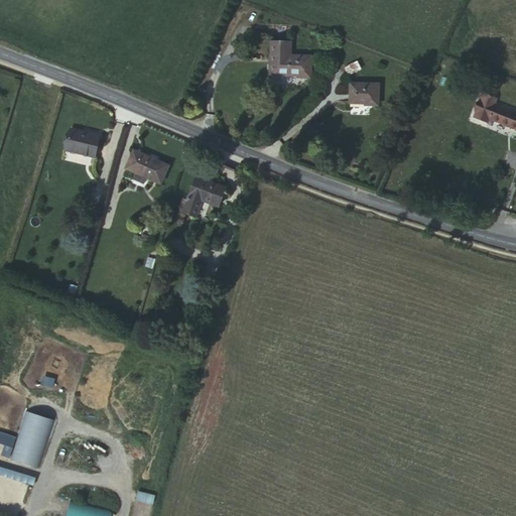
[(290,42),(271,41),(270,75),(310,76),(310,56),(290,55),(290,42)]
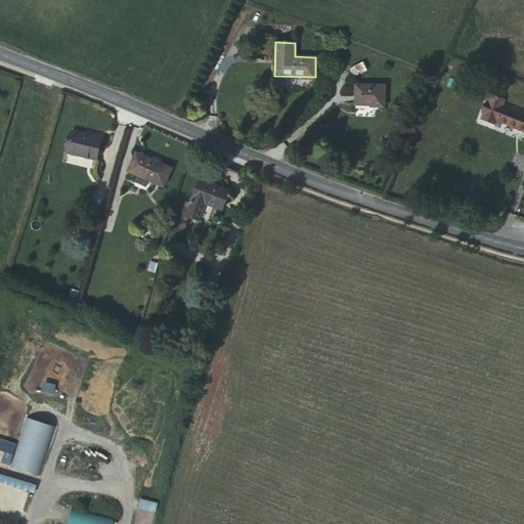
[(362,66),(350,70),(352,77),(365,73),(362,66)]
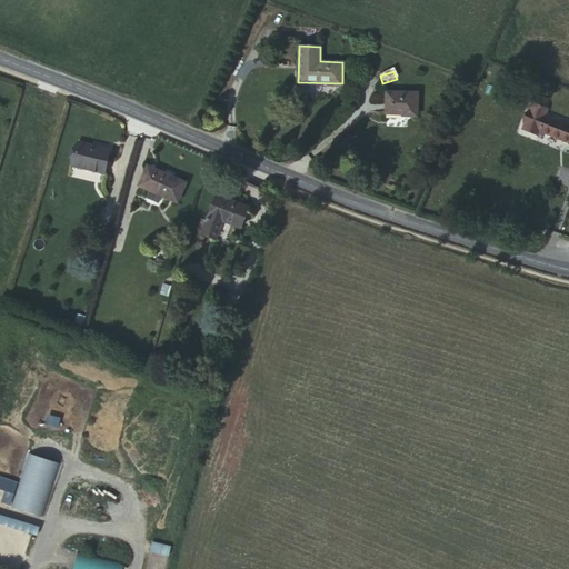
[(386,92),(386,113),(402,113),(406,115),(406,116),(416,116),(417,93),(386,92)]
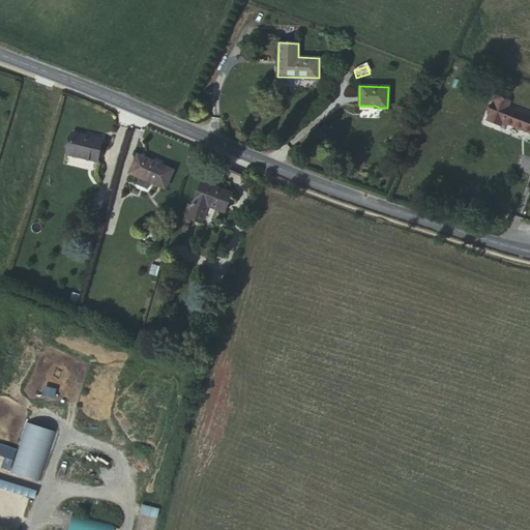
[(501,121),(529,133),(529,116),(507,107),(509,101),(496,96),(488,116),(491,117),(489,121),(500,125),(501,121)]
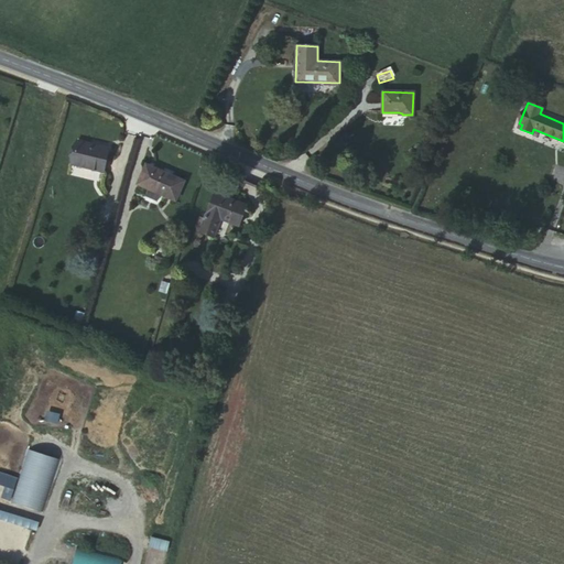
[(76,141),(72,164),(102,172),(109,149),(76,141)]
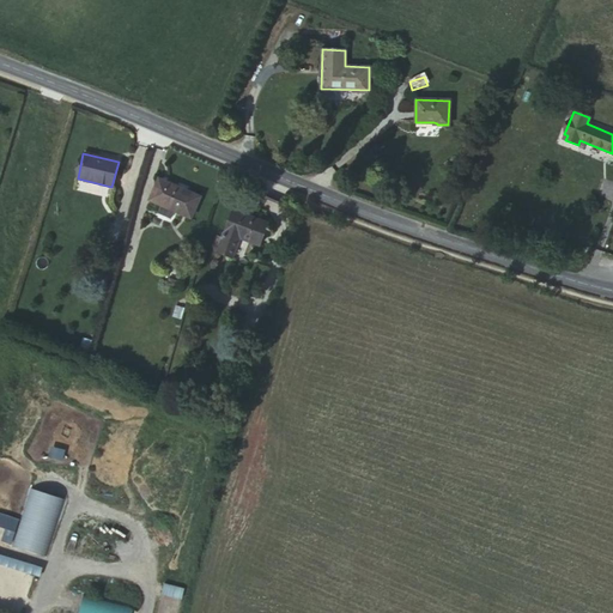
[(201,196),(158,180),(149,200),(162,206),(175,211),(192,218),(198,205),(201,196)]
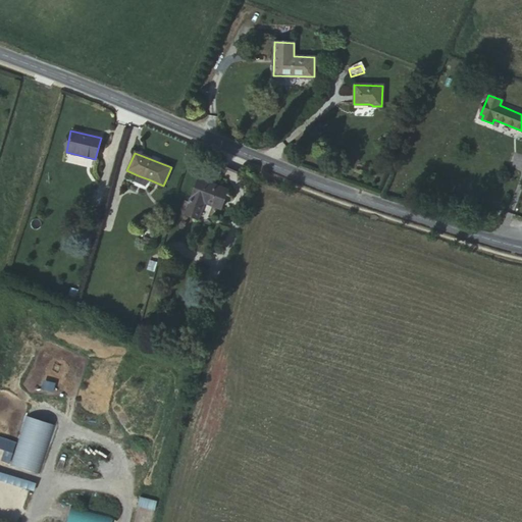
[(175,177),(168,174),(163,186),(170,190),(175,177)]
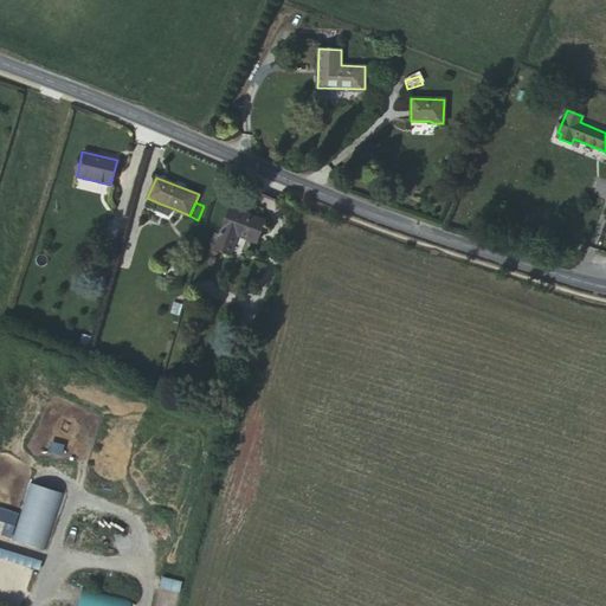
[(173,208),(160,204),(155,213),(168,219),(173,208)]
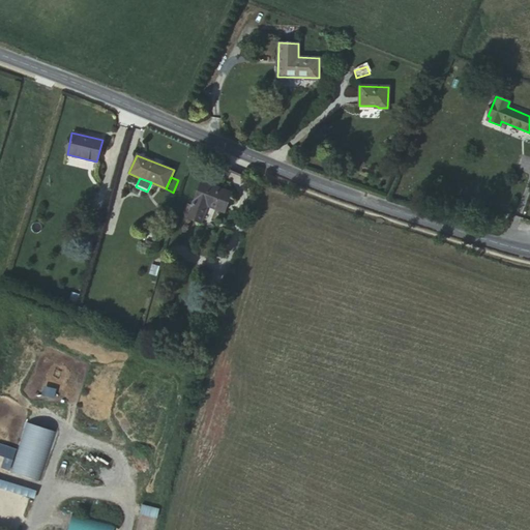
[(224,213),(232,194),(201,180),(186,216),(200,223),(206,206),(224,213)]
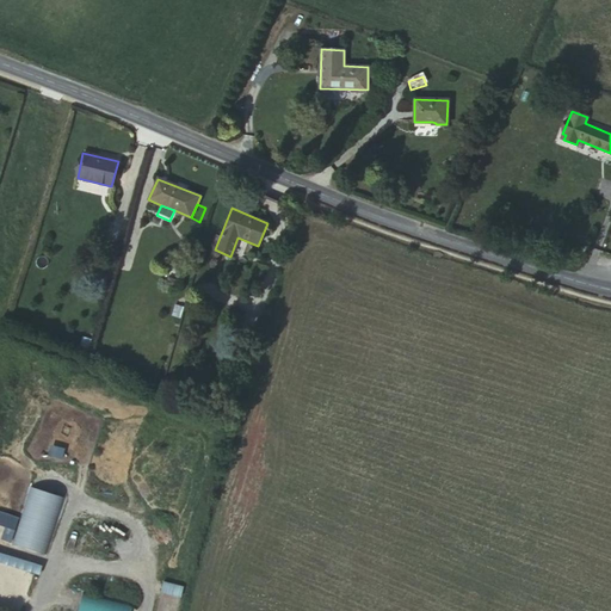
[(183,308),(174,306),(171,318),(179,320),(183,308)]
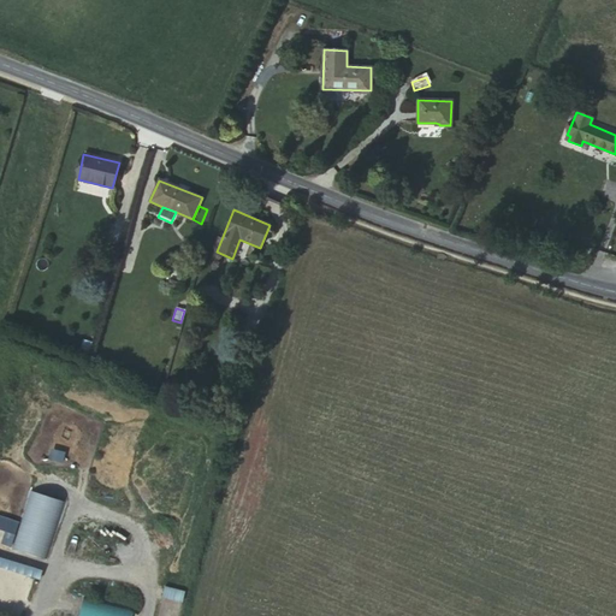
[(92,342),(83,341),(80,351),(88,354),(92,342)]
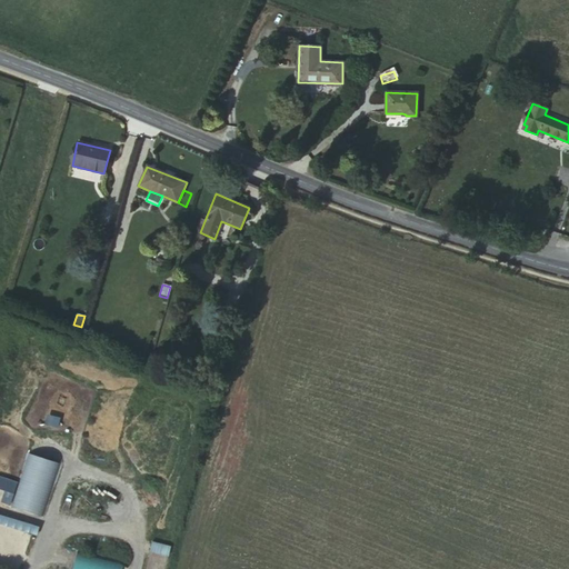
[(169,555),(171,545),(152,541),(150,551),(169,555)]
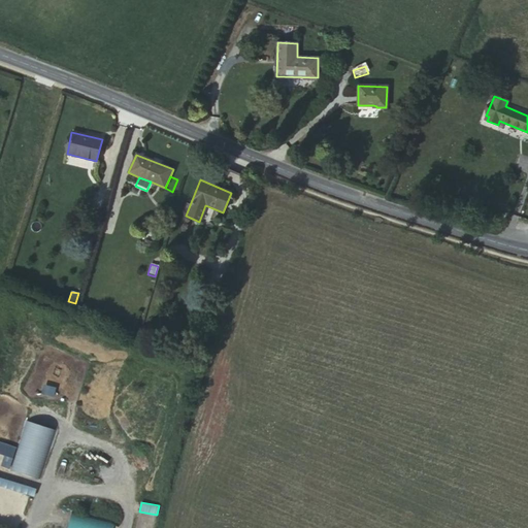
[(63,509),(58,527),(113,527),(116,523),(63,509)]
